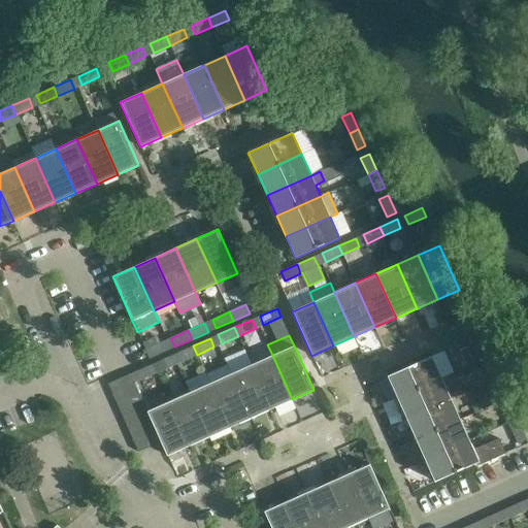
[(489,356),(482,339),(472,343),(481,360),(489,356)]
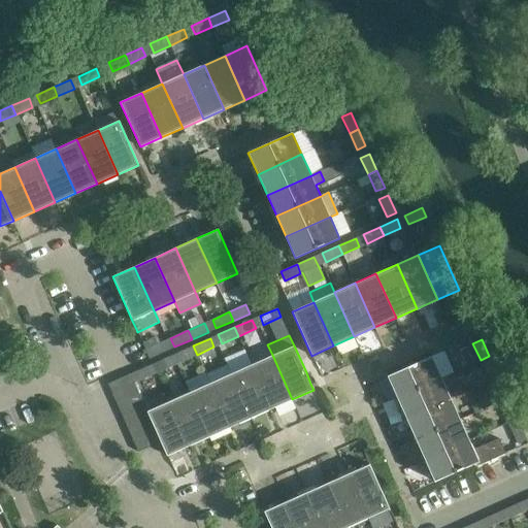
[(149,358),(166,351),(163,341),(145,350),(149,358)]
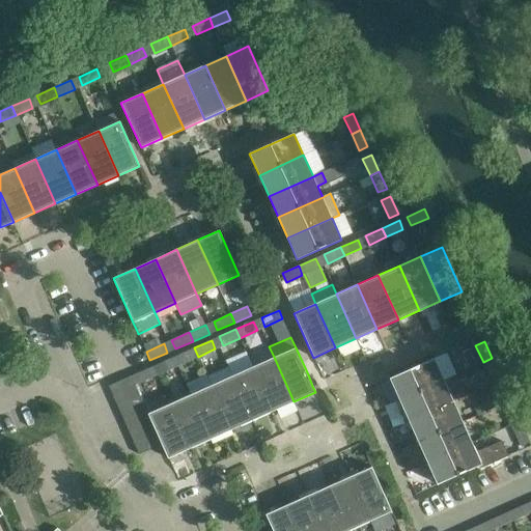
[(194,347),(177,355),(182,364),(198,357),(194,347)]
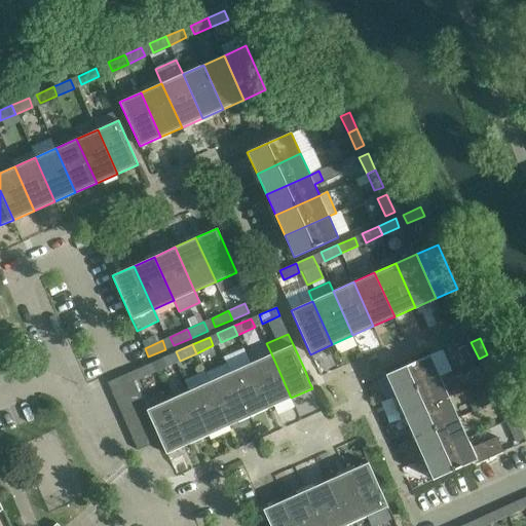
[(271,353),(251,363),(270,407),(291,398),(271,353)]
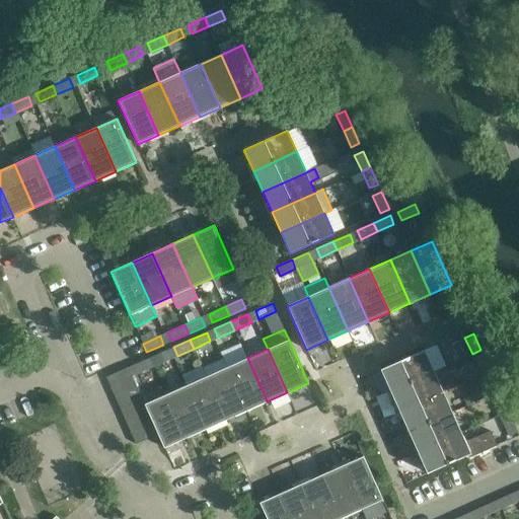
[(434,371),(424,350),(381,369),(390,390),(434,371)]
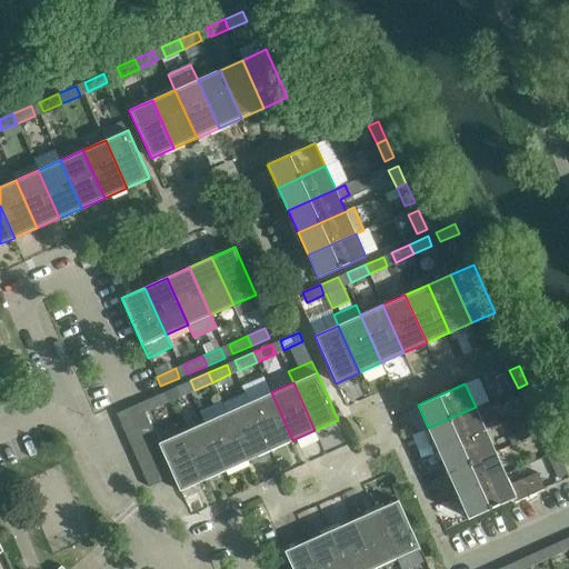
[(535,401),(527,383),(518,388),(526,406),(535,401)]
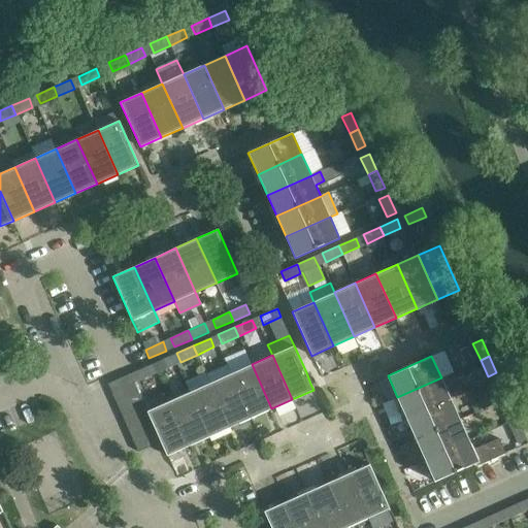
[(168,357),(152,364),(155,373),(172,365),(168,357)]
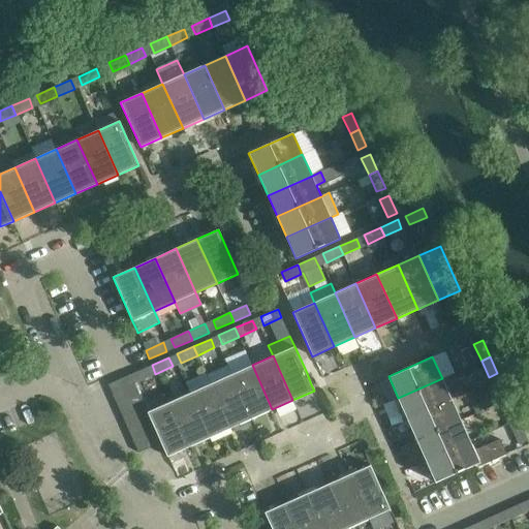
[(152,365),(135,372),(139,381),(155,374),(152,365)]
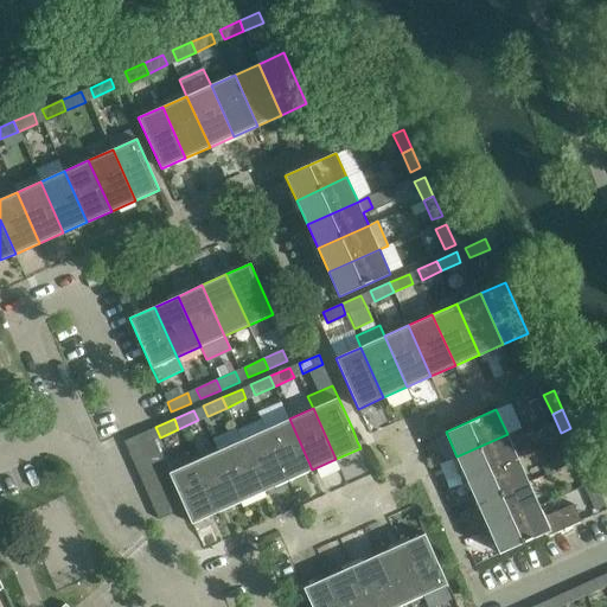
[(312,470),(289,419),(266,429),(288,480),(312,470)]
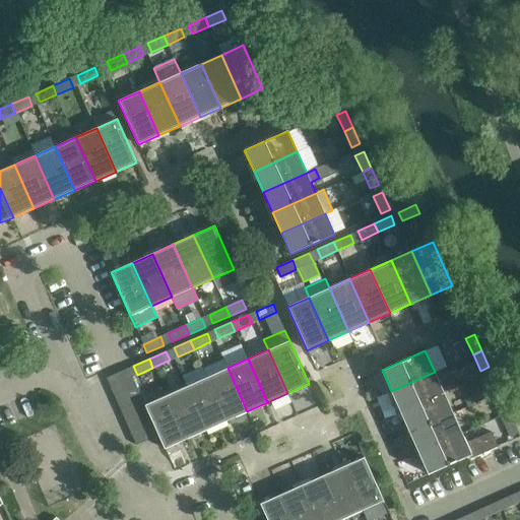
[(133,379),(128,368),(106,378),(111,389),(133,379)]
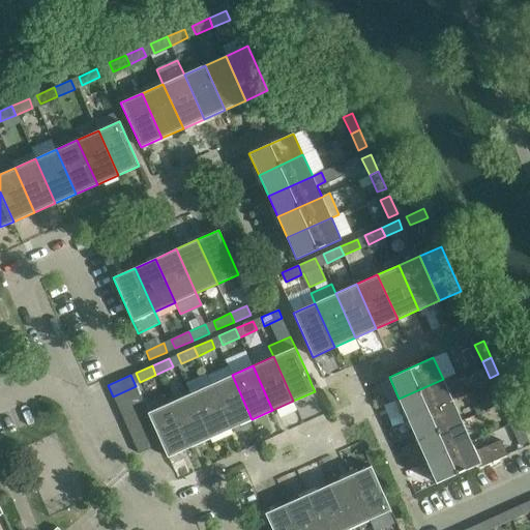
[(232,375),(210,385),(231,429),(252,419),(232,375)]
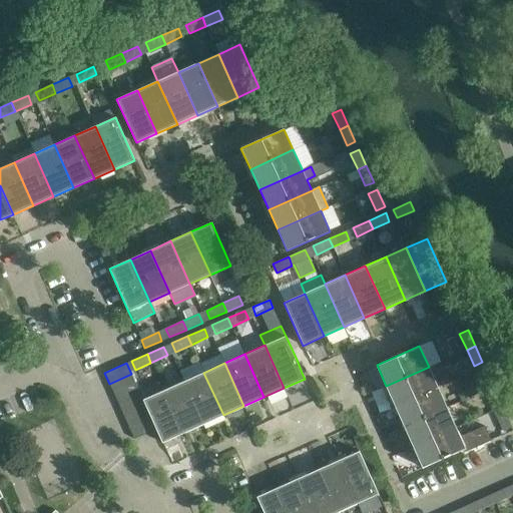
[(395,406),(438,387),(429,367),(386,386),(395,406)]
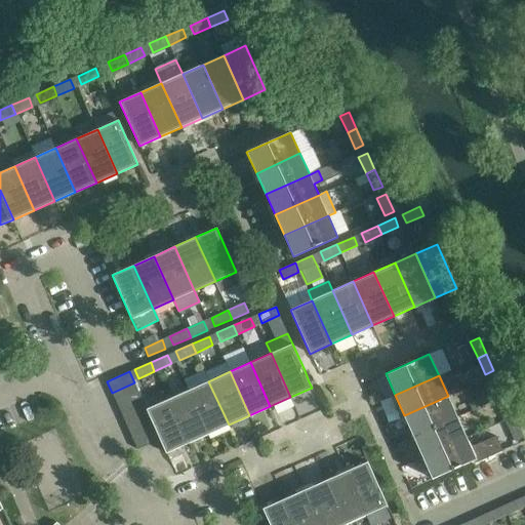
[(505,395),(497,378),(488,382),(496,399),(505,395)]
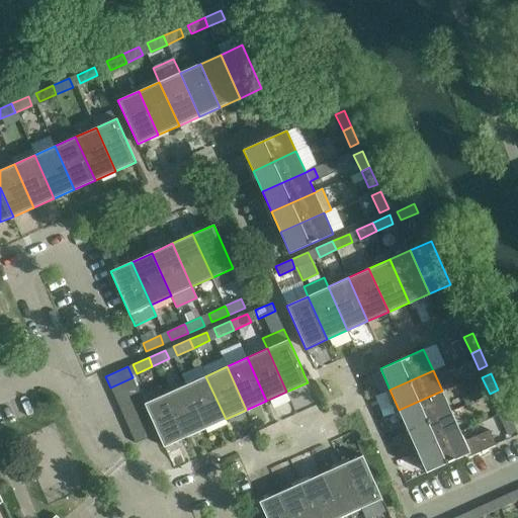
[(226,419),(205,376),(185,385),(205,428),(226,419)]
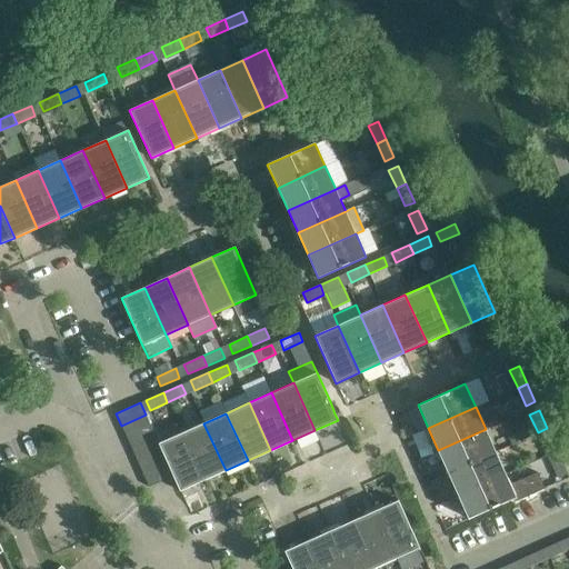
[(151,427),(146,415),(121,426),(127,438),(151,427)]
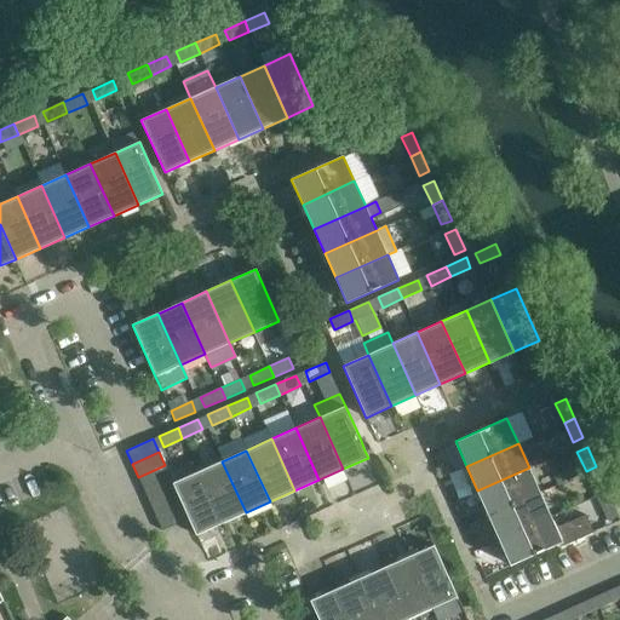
[(222,461),(197,472),(220,524),(246,512),(222,461)]
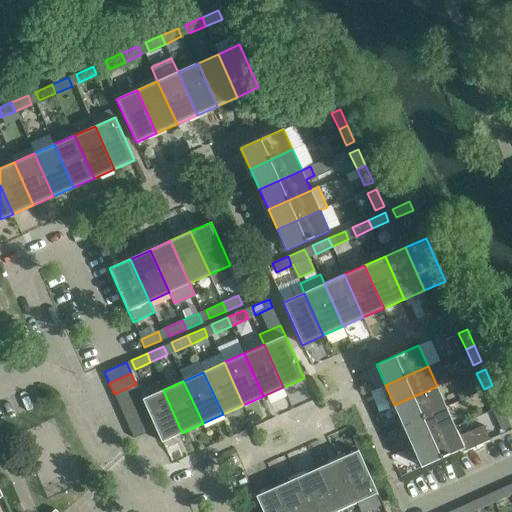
[(114,394),(119,405),(141,395),(136,384),(114,394)]
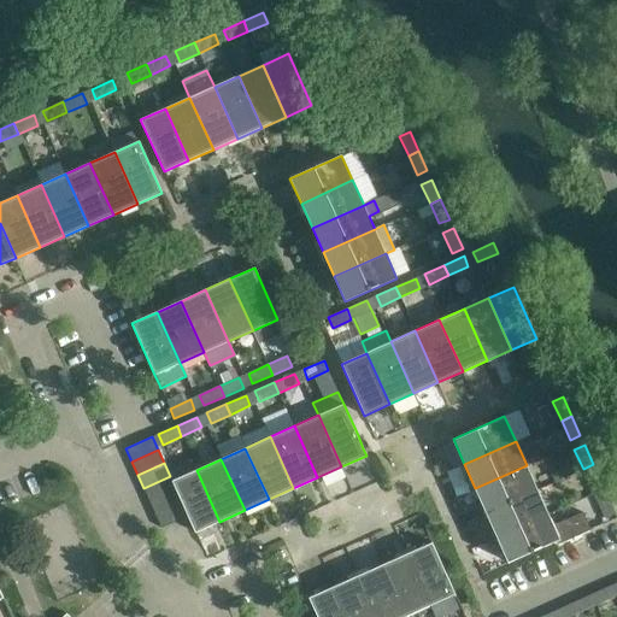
[(601,485),(593,464),(583,469),(592,488),(601,485)]
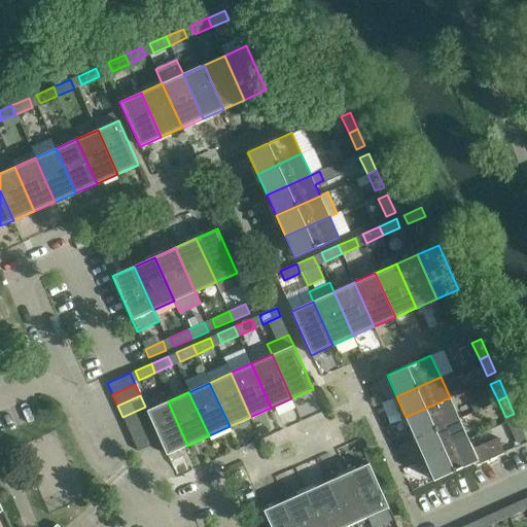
[(415,437),(459,418),(450,397),(406,417),(415,437)]
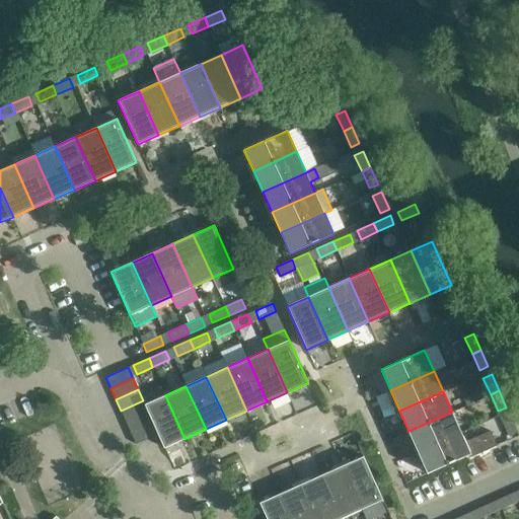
[(148,412),(153,423),(158,435),(164,448),(184,439),(165,395),(145,404),(148,412)]
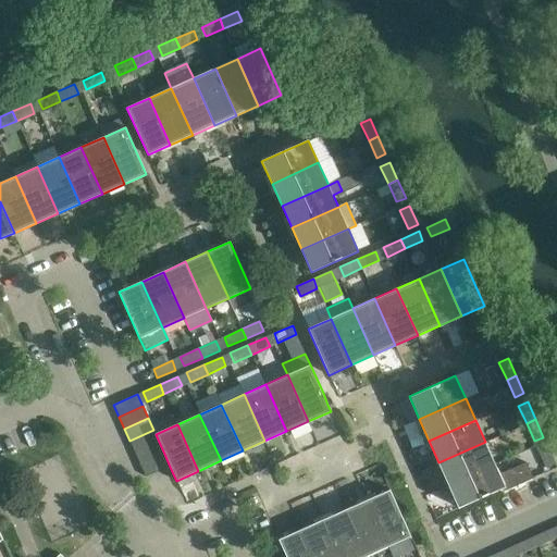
[(159,442),(156,434),(153,430),(130,441),(135,453),(159,442)]
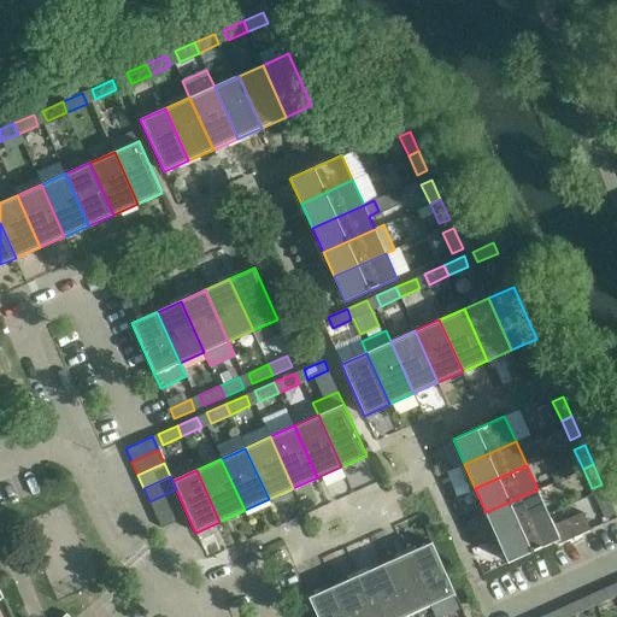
[(150,501),(156,515),(182,503),(176,489),(150,501)]
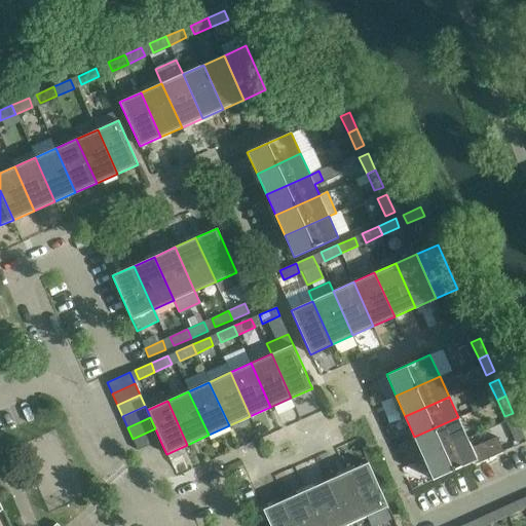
[(423,458),(467,438),(458,417),(414,437),(423,458)]
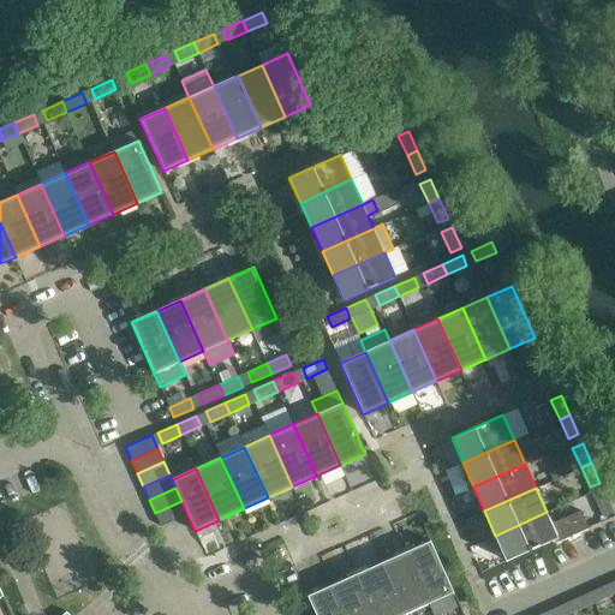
[(613,512),(604,491),(593,496),(603,517),(613,512)]
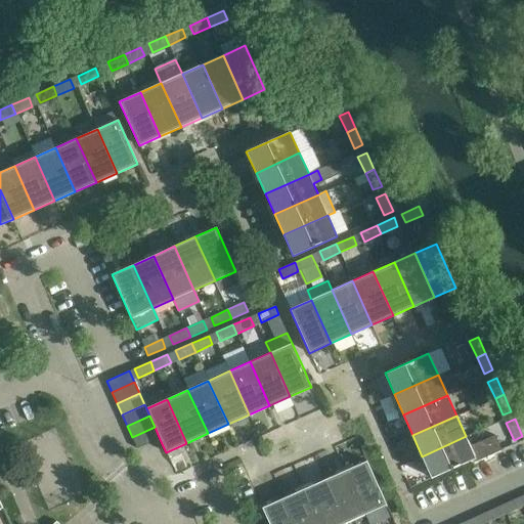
[(160,439),(155,427),(132,437),(137,448),(160,439)]
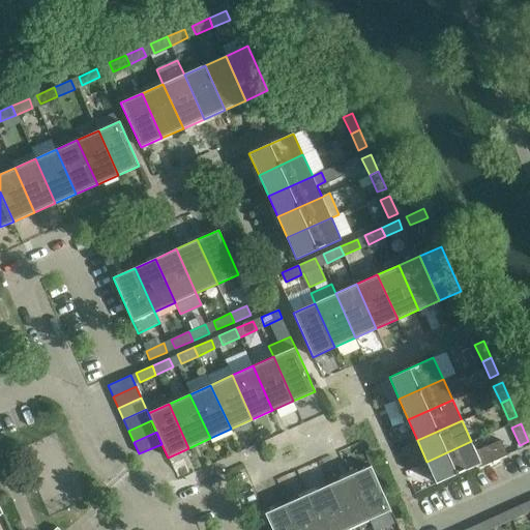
[(471,441),(427,462),(436,482),(479,464),(481,467),(507,454),(506,451),(501,440),(475,451),(471,441)]
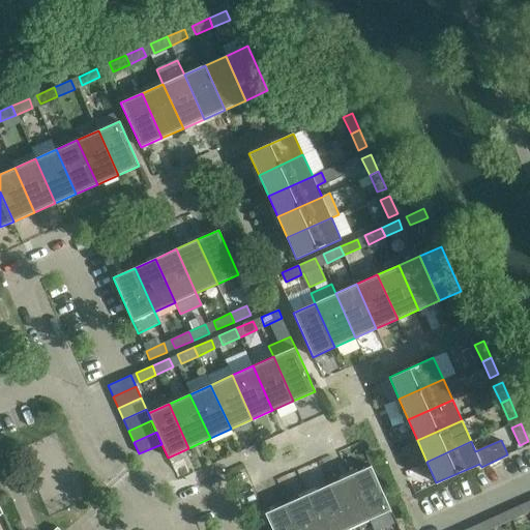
[(371,466),(349,475),(370,520),(374,529),(378,529),(396,522),(391,510),(371,466)]
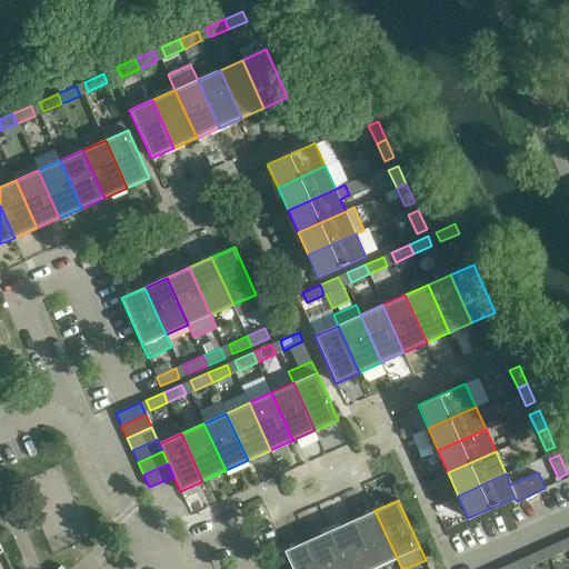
[(352,520),(373,568),(397,558),(375,510),(352,520)]
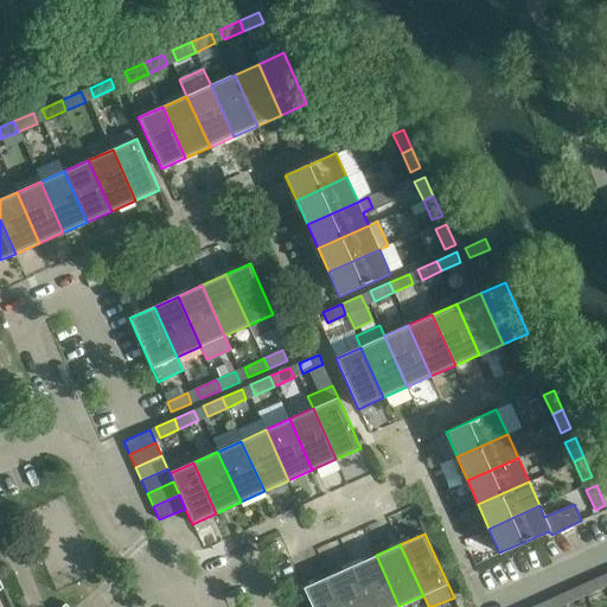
[(352,566),(370,606),(396,606),(398,606),(376,555),(352,566)]
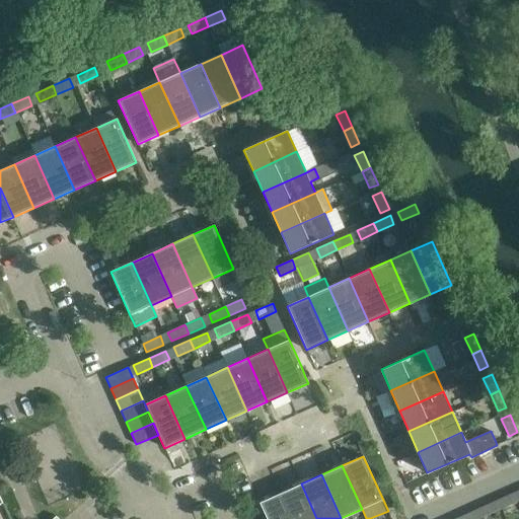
[(281,493),(292,518),(316,518),(301,484),(281,493)]
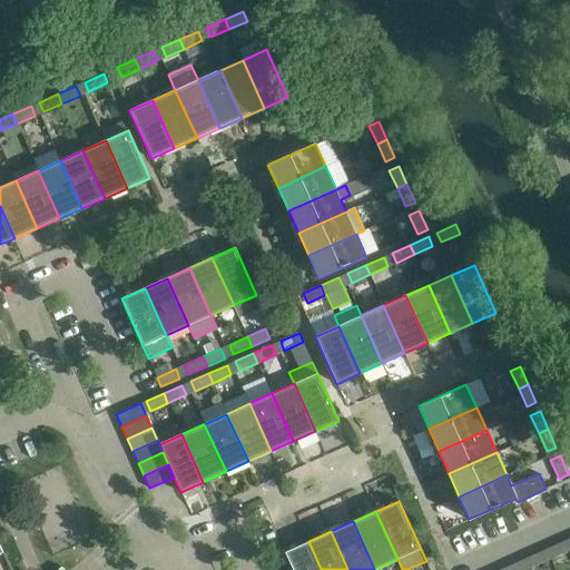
[(564,540),(547,548),(551,558),(569,550),(564,540)]
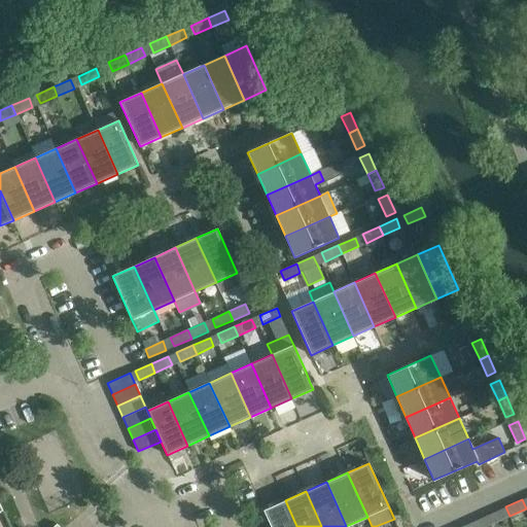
[(296,526),(285,500),(264,511),(271,526),(296,526)]
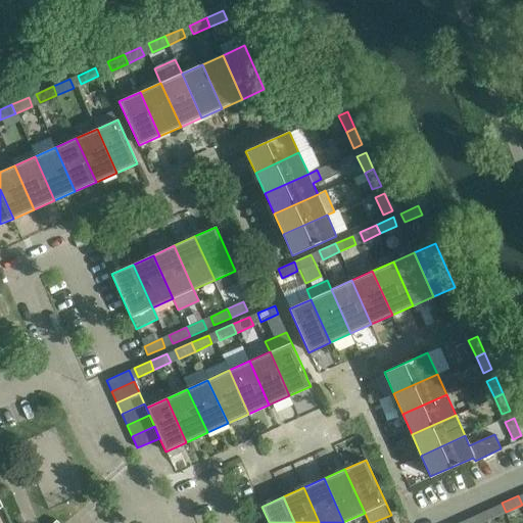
[(502,503),(485,511),(489,519),(506,512),(502,503)]
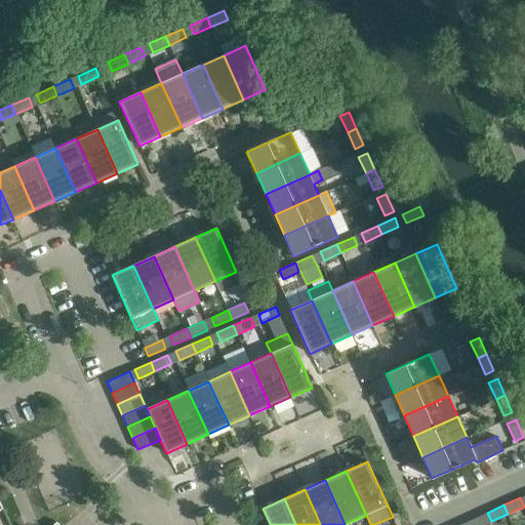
[(462,523),(462,524),(482,524),(483,524),(479,516),(462,523)]
